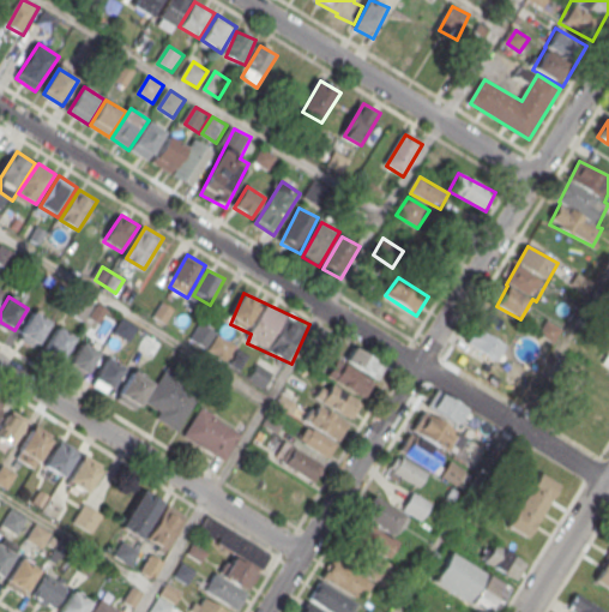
[(483,328),(512,346),(523,327),(494,309),(483,328)]
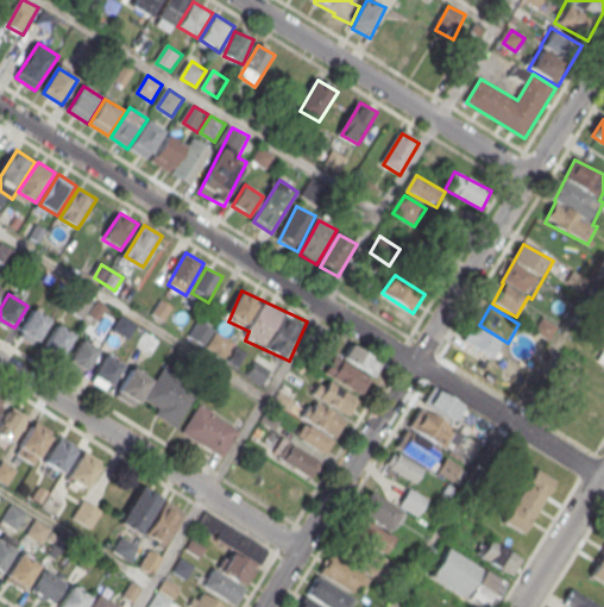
[(52,321),(33,310),(20,331),(39,343),(52,321)]
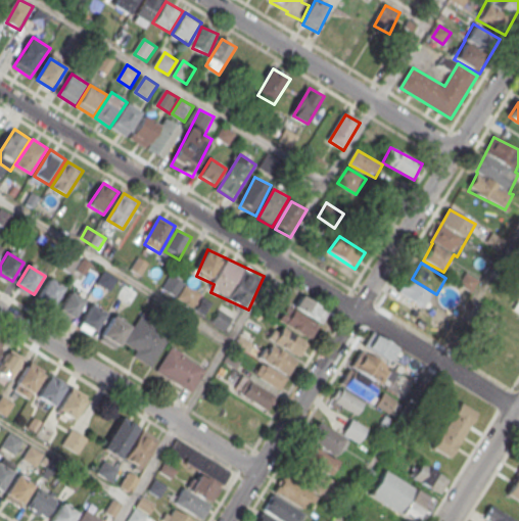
[(195,309),(204,295),(173,276),(164,290),(195,309)]
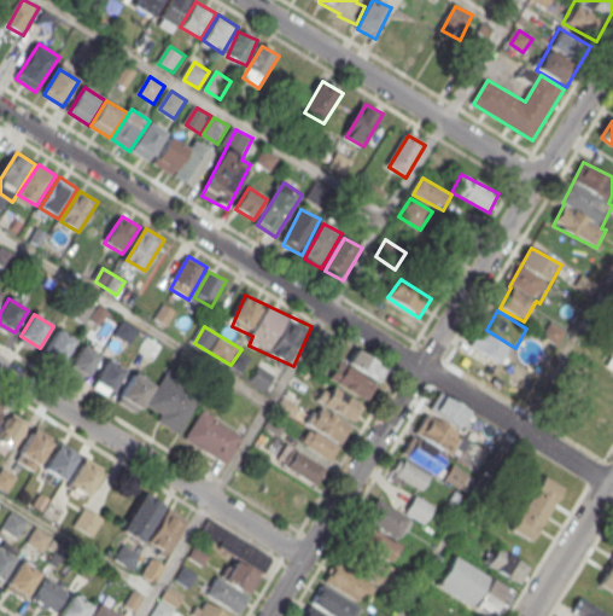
[(79,342),(59,330),(46,352),(65,364),(79,342)]
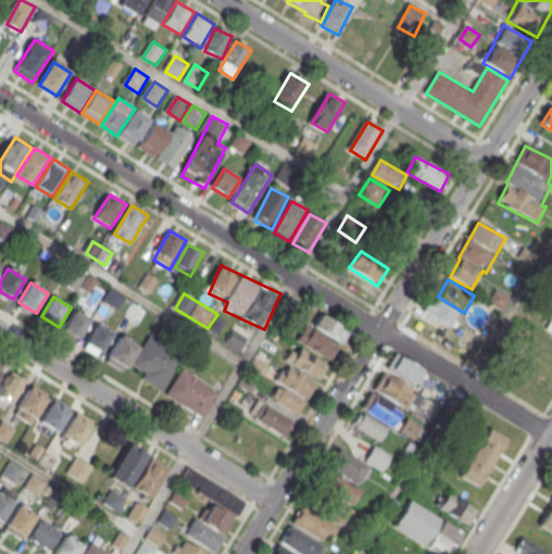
[(426,315),(454,327),(461,313),(431,300),(426,315)]
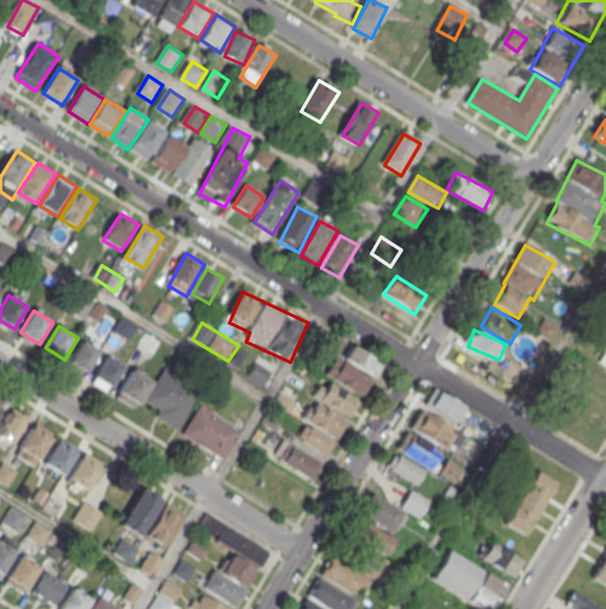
[(101,351),(81,340),(68,362),(88,374),(101,351)]
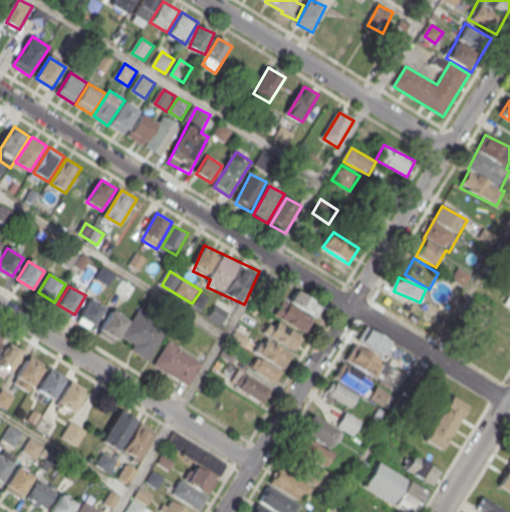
[(301,288),(326,303),(317,318),(292,303),(301,288)]
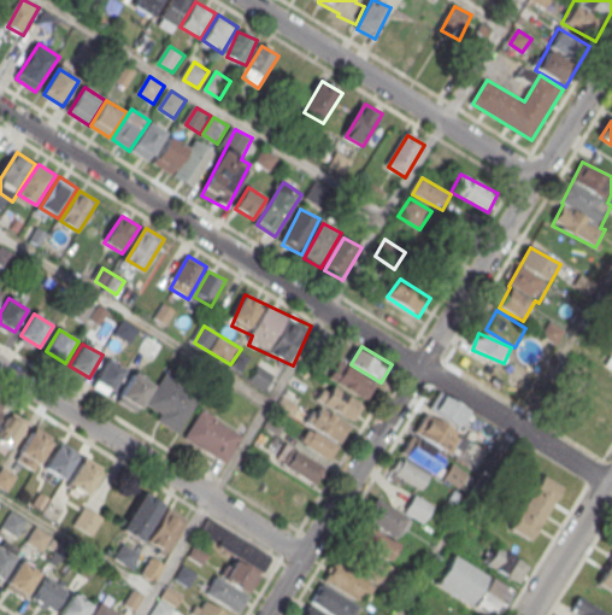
[(129,372),(109,359),(95,381),(116,393),(129,372)]
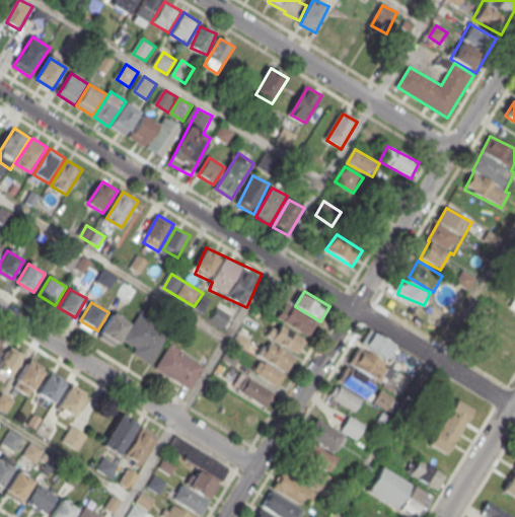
[(294,307),(319,322),(310,338),(285,322),(294,307)]
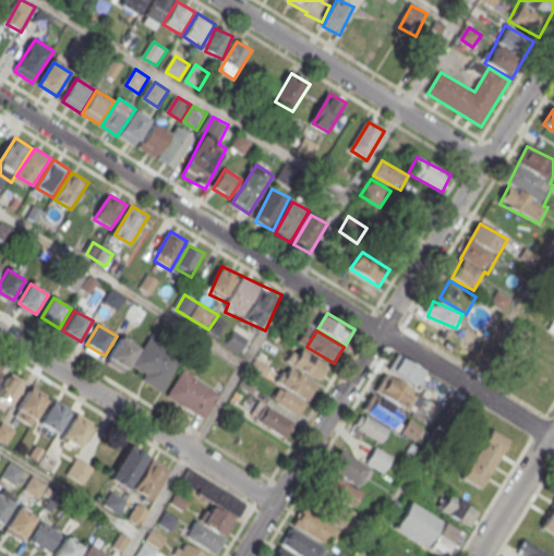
[(140,350),(122,339),(110,359),(128,370),(140,350)]
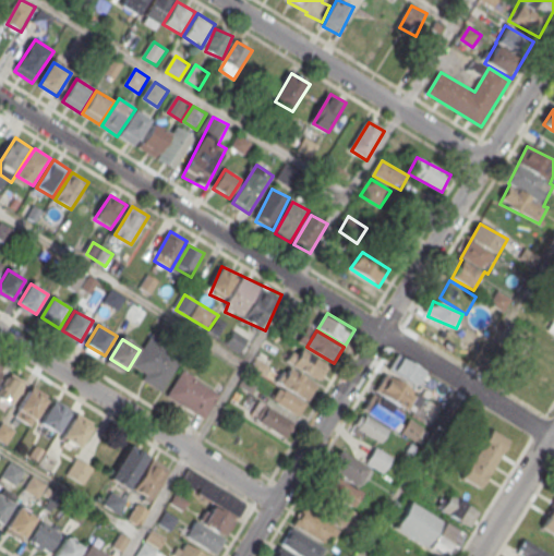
[(164,394),(184,361),(152,340),(134,367),(146,375),(143,381),(164,394)]
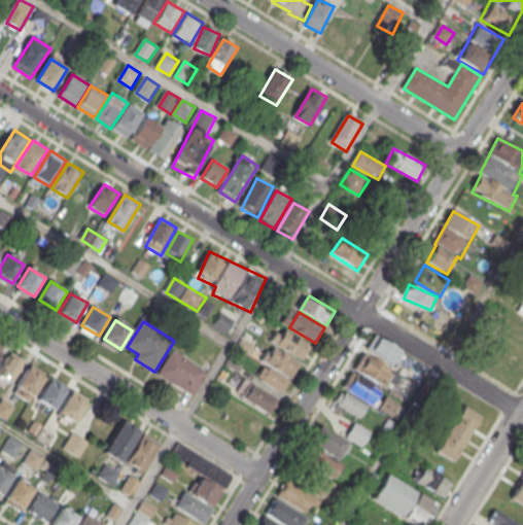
[(286,330),(312,346),(303,361),(277,345),(286,330)]
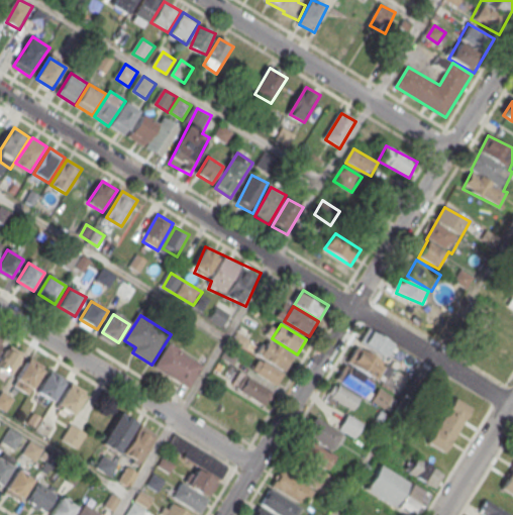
[(362,343),(389,359),(397,345),(370,329),(362,343)]
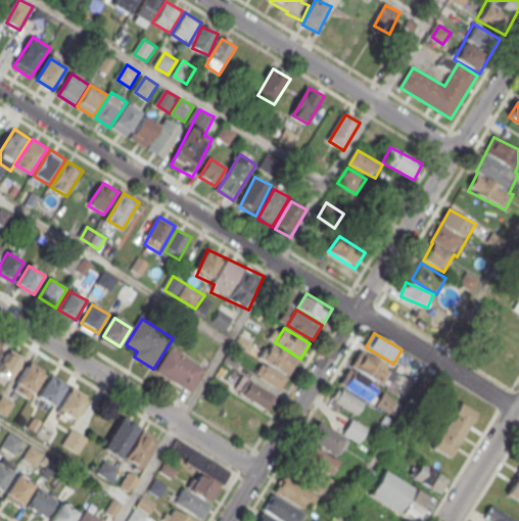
[(273,345),(298,362),(289,377),(264,361),(273,345)]
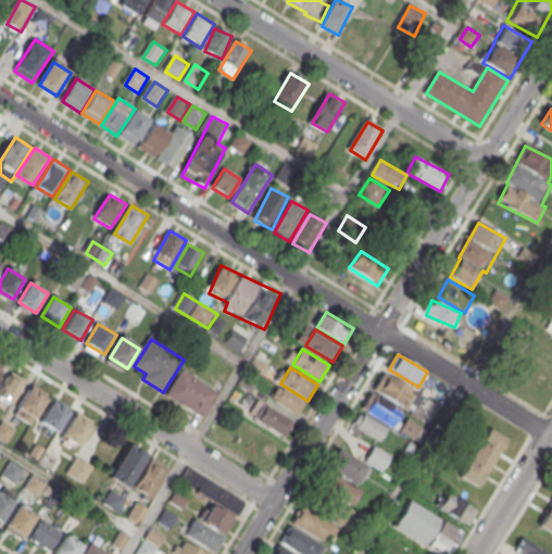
[(168,395),(204,419),(221,394),(185,369),(168,395)]
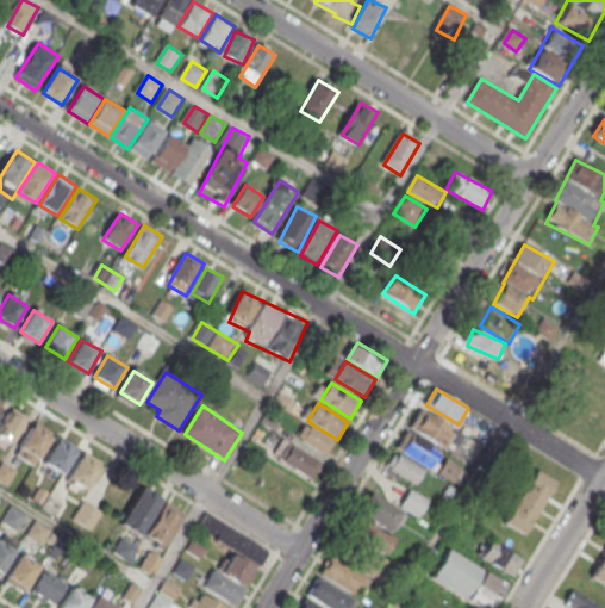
[(0,438),(14,446),(30,419),(11,407),(0,426),(0,438)]
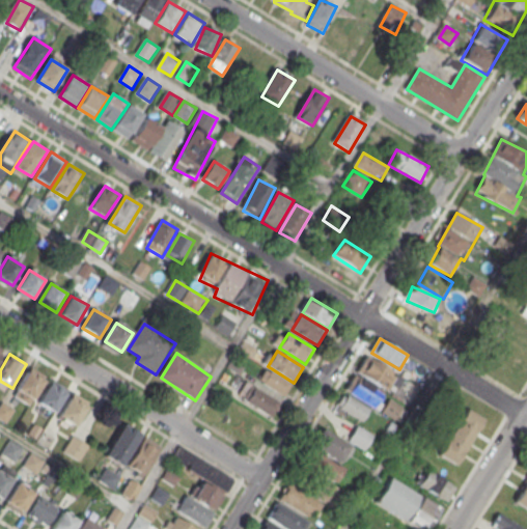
[(368,357),(400,377),(390,393),(359,372),(368,357)]
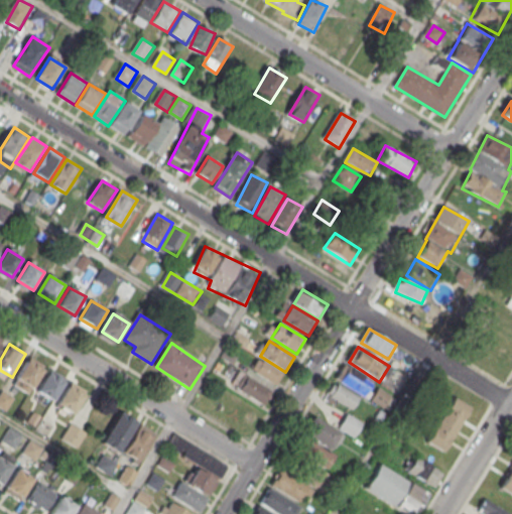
[(44,371),(28,361),(17,379),(33,389),(44,371)]
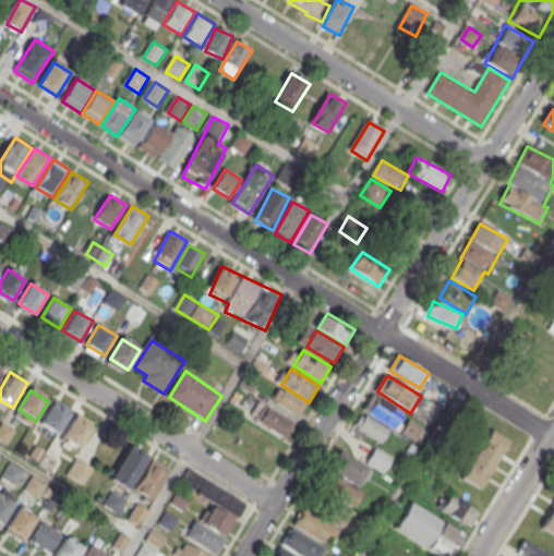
[(375,394),(406,413),(395,430),(364,411),(375,394)]
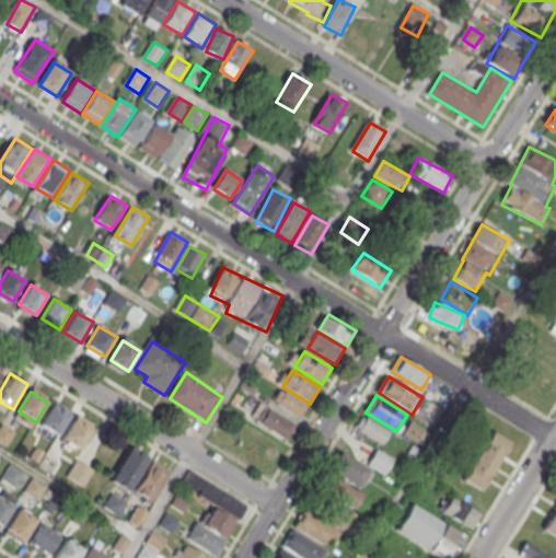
[(71,416),(54,405),(42,426),(59,436),(71,416)]
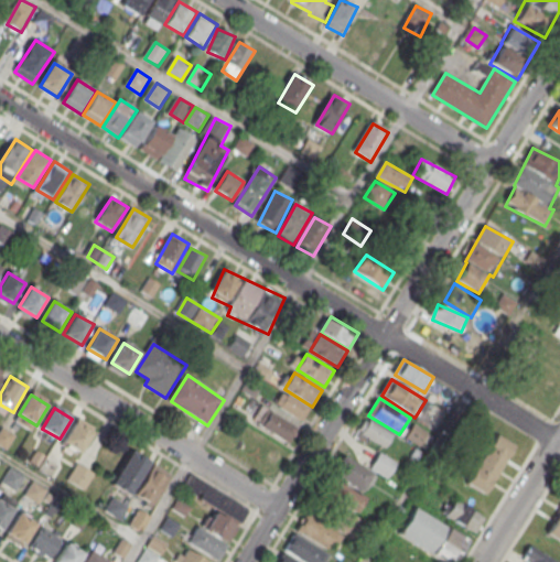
[(272,411),(300,429),(290,444),(262,428),(272,411)]
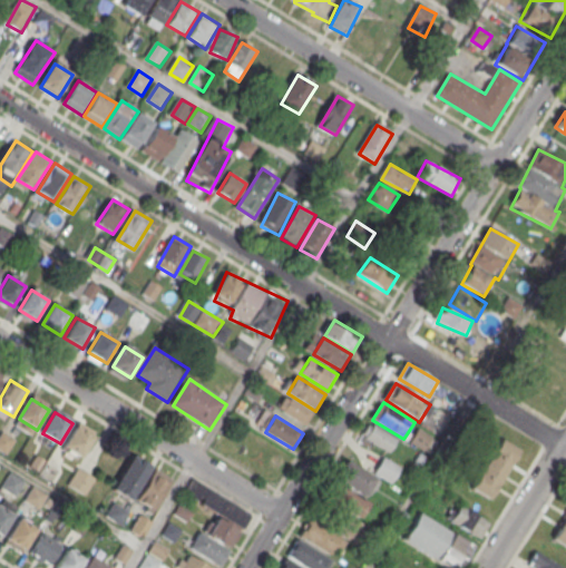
[(96,438),(77,427),(65,447),(84,458),(96,438)]
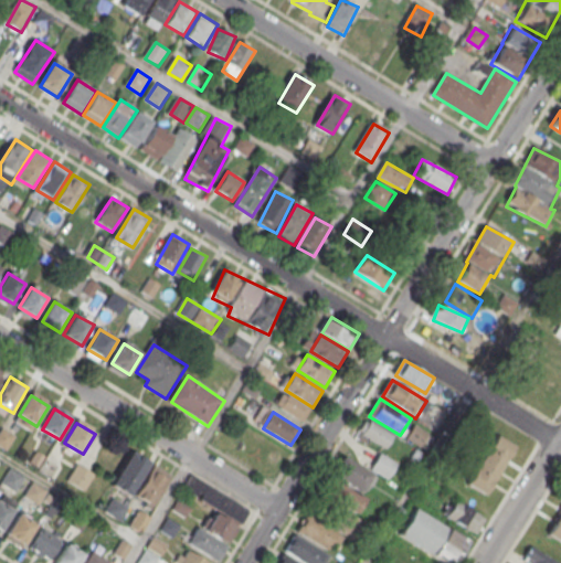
[(18,437),(4,429),(0,436),(0,445),(9,452),(18,437)]
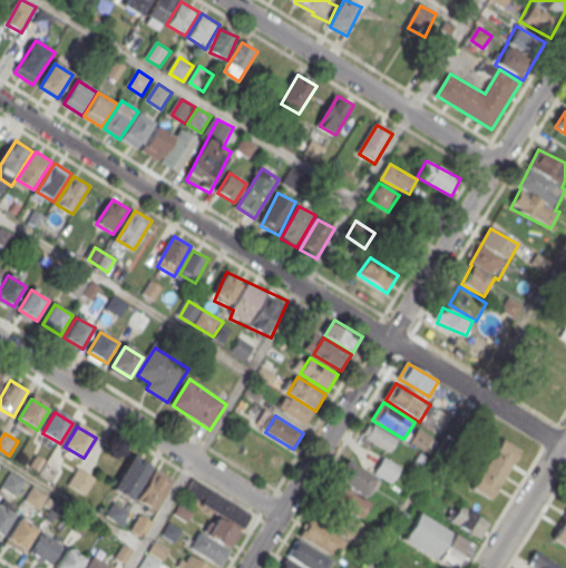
[(520,451),(504,440),(472,489),(490,499),(520,451)]
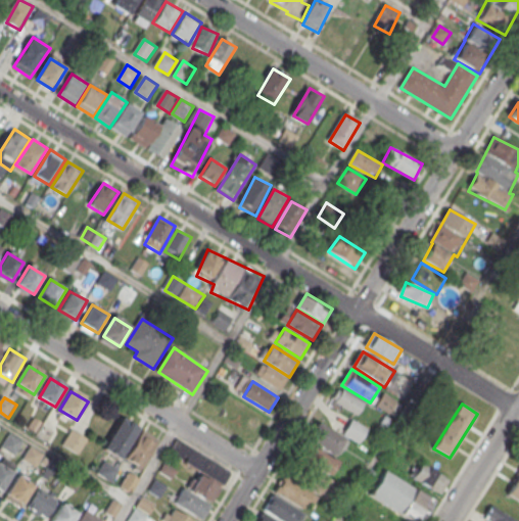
[(123,418),(140,429),(121,461),(103,450),(123,418)]
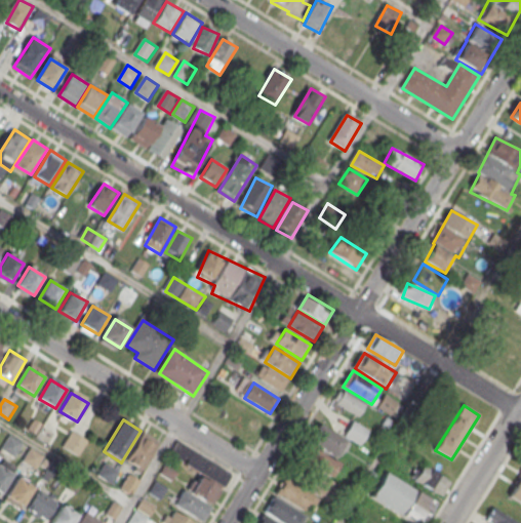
[(346,437),(362,446),(371,431),(355,421),(346,437)]
